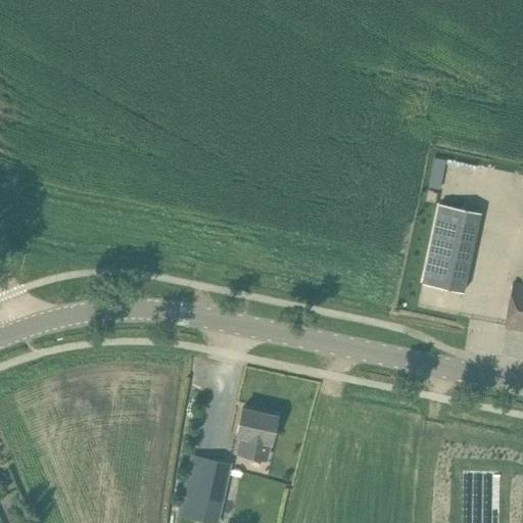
[(439,204),(422,284),(462,292),(479,212),(439,204)]
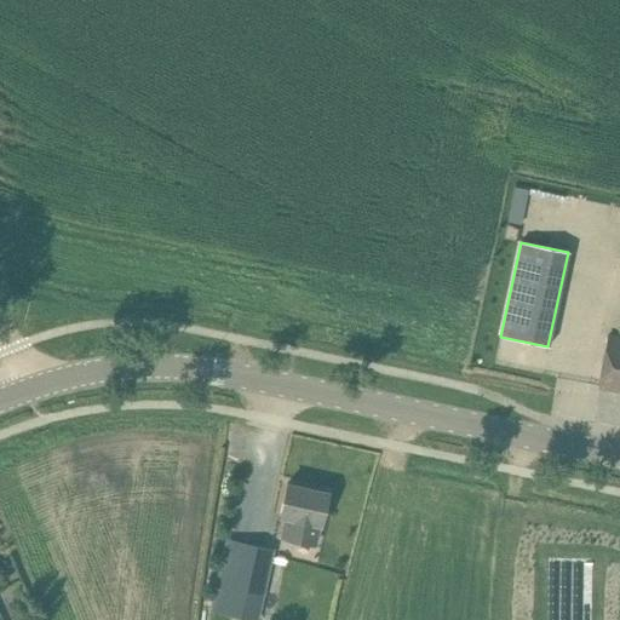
[(619,339),(608,337),(603,362),(598,385),(619,389),(619,339)]
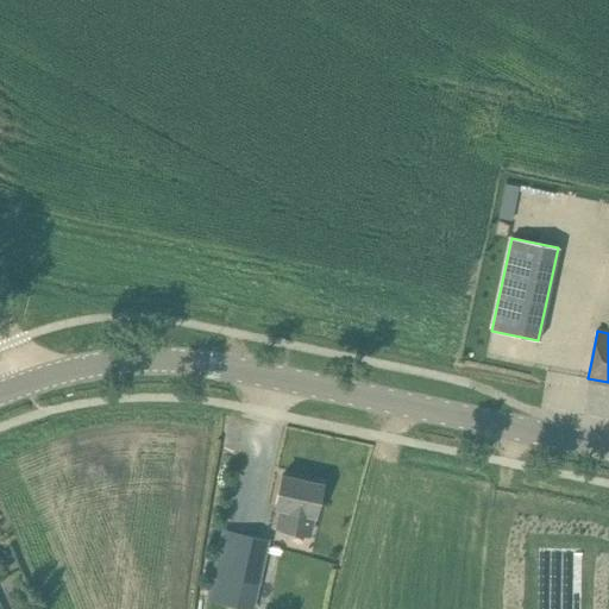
[(282,476),(275,508),(278,509),(275,527),(309,535),(321,484),(282,476)]
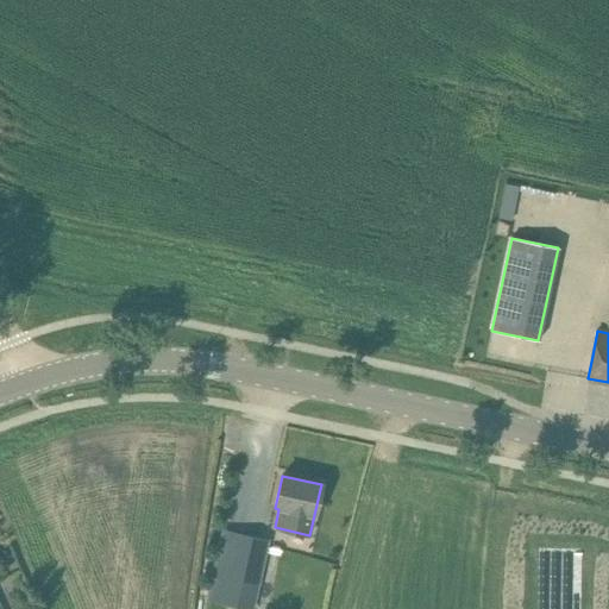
[(249,608),(251,608),(263,563),(268,540),(236,533),(219,602),(249,608)]
